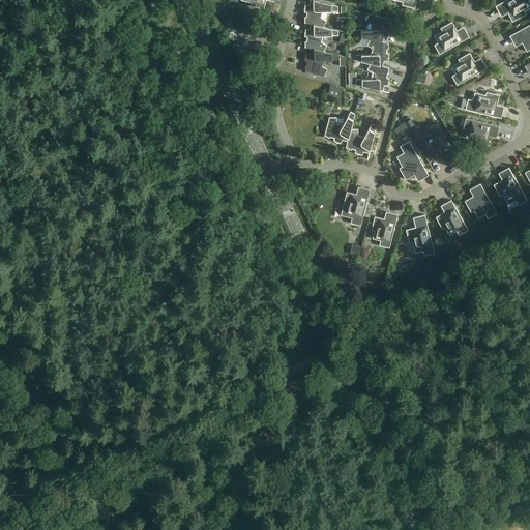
[(240,0),(241,0),(252,3),(252,6),(264,9),(266,0),(240,0)]
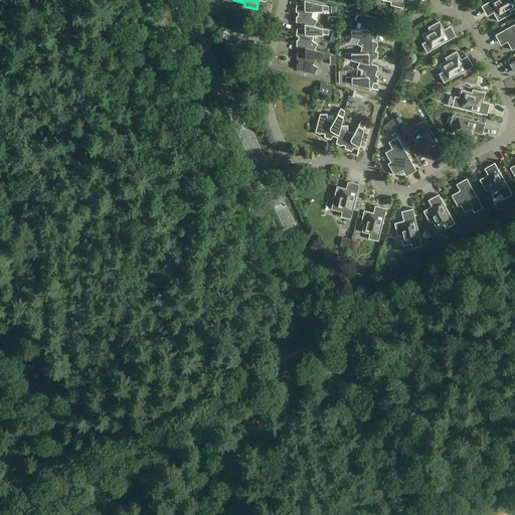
[(314,26),(315,26),(318,20),(312,17),(314,11),(329,11),(329,6),(305,0),(302,0),(300,8),(296,8),(296,12),(299,13),(298,16),(296,16),(297,22),(302,24),(303,23),(314,26)]
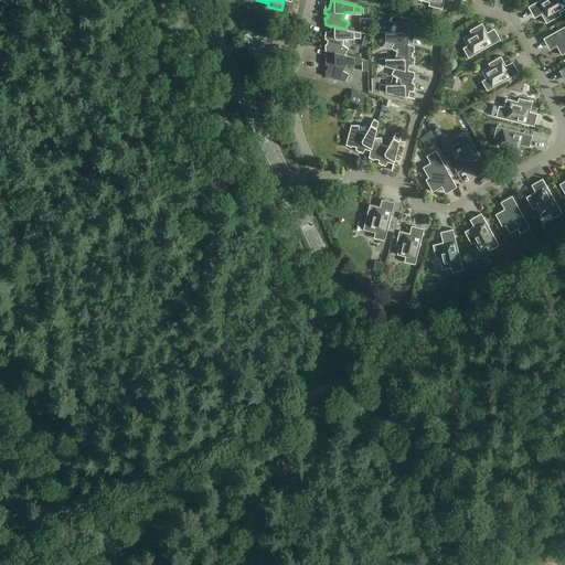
[(540,0),(529,7),(533,16),(540,11),(546,23),(561,14),(560,12),(564,8),(564,3),(563,0),(540,0)]
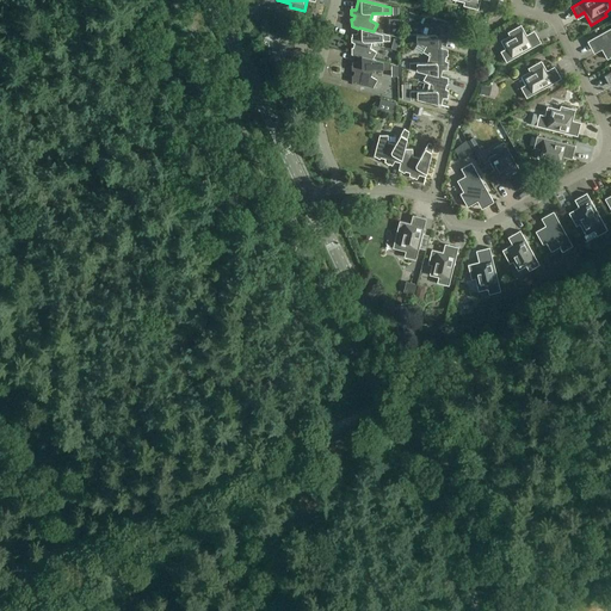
[(409,41),(427,45),(427,44),(442,48),(444,38),(448,37),(448,34),(445,32),(446,28),(448,28),(448,22),(427,17),(423,24),(429,28),(427,35),(409,35),(409,41)]
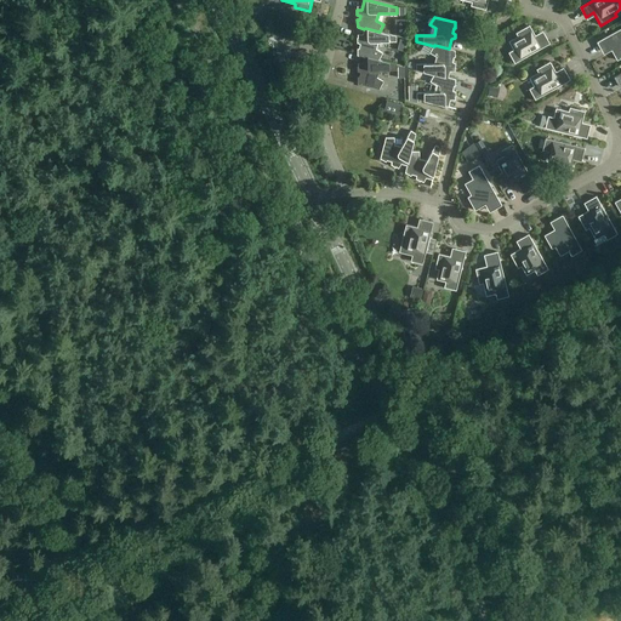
[(516,63),(551,44),(545,34),(537,39),(530,26),(517,33),(518,36),(510,41),(514,50),(510,52),(516,63)]
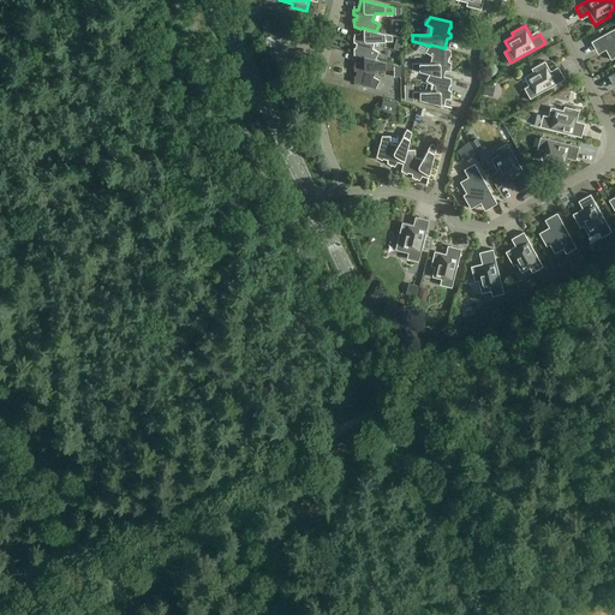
[(376,60),(376,59),(380,53),(372,49),(375,42),(393,41),(393,35),(376,31),(375,31),(362,28),(360,29),(358,39),(354,39),(354,42),(357,45),(356,48),(354,48),(354,55),(362,57),(376,60)]
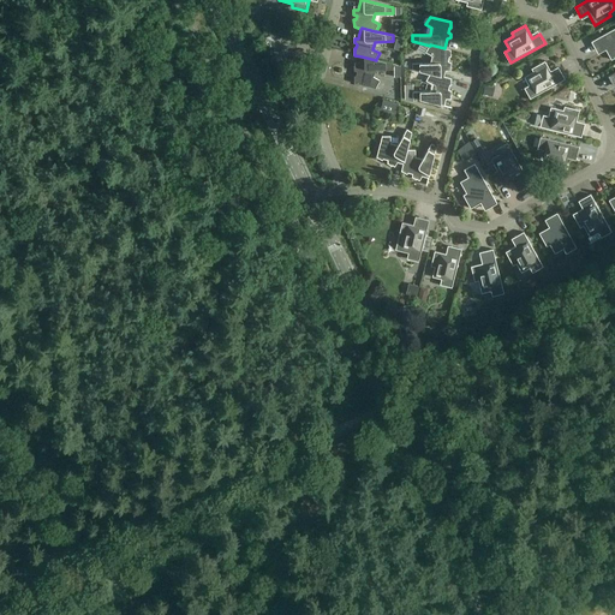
[(614,28),(591,42),(597,51),(604,47),(611,60),(614,58),(614,28)]
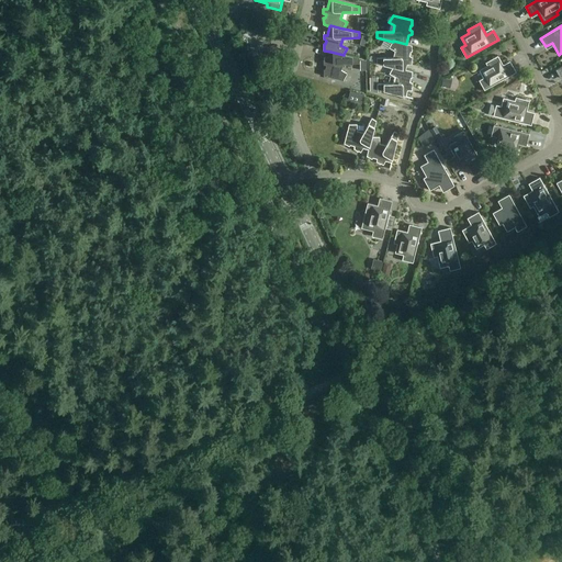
[(413,45),(406,44),(393,41),(393,42),(389,47),(395,52),(393,57),(377,58),(377,64),(393,67),(406,70),(406,69),(408,60),(413,60),(413,57),(409,55),(411,52),(413,52),(413,45)]
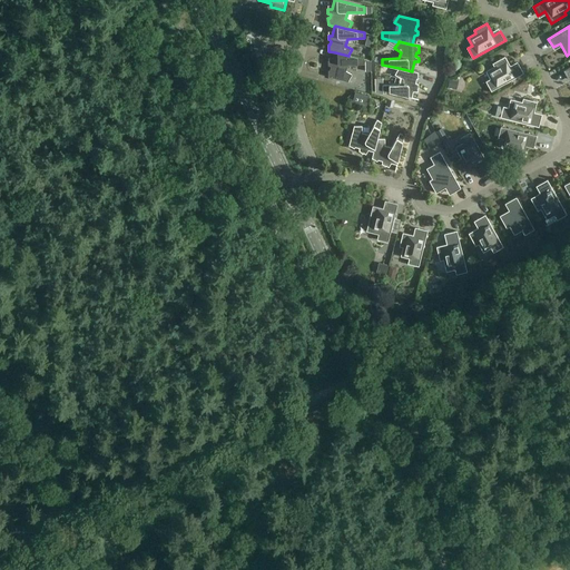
[(335,52),(333,61),(328,62),(328,66),(331,68),(331,71),(328,71),(328,77),(349,82),(352,75),(346,71),(347,65),(364,65),(364,59),(349,55),(349,56),(335,52)]
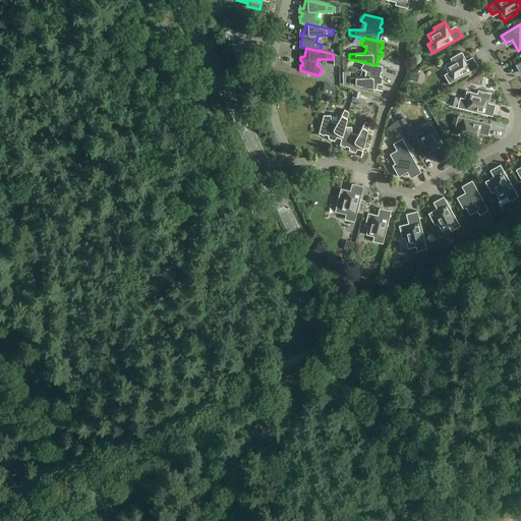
[(478,67),(474,59),(468,63),(462,52),(451,58),(452,61),(445,65),(449,72),(445,74),(450,83),(478,67)]
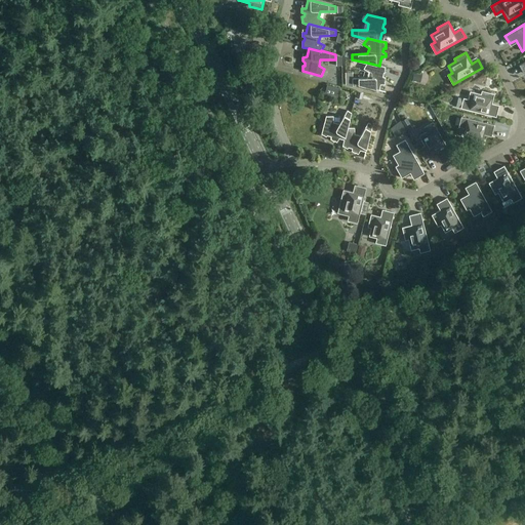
[(367,63),(364,69),(369,72),(368,78),(353,78),(353,83),(379,90),(381,81),(386,81),(386,77),(384,76),(385,73),(386,73),(386,67),(379,65),(379,66),(367,63)]
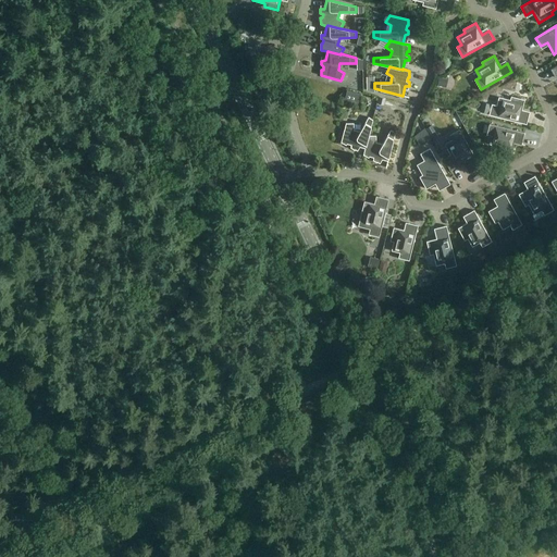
[(521,113),(524,100),(511,97),(510,100),(499,97),(497,106),(492,104),(490,115),(527,124),(529,115),(521,113)]
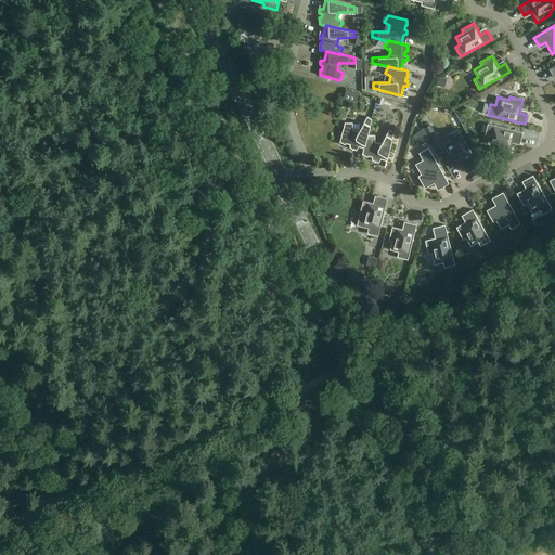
[(368,134),(369,134),(372,119),(368,117),(359,131),(353,129),(353,123),(345,123),(340,142),(346,144),(346,143),(349,144),(349,146),(353,149),(355,145),(364,147),(368,134)]
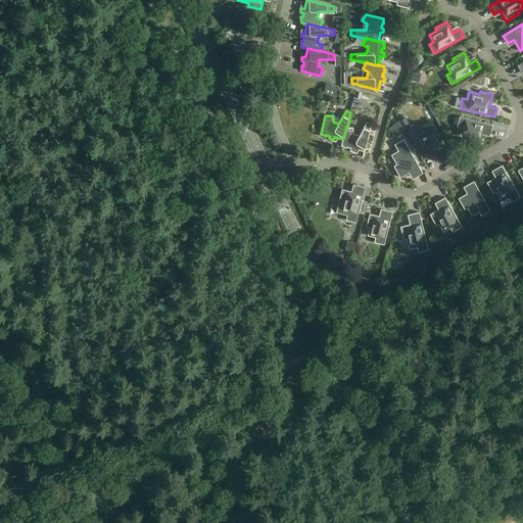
[(490,134),(492,125),(460,116),(458,127),(462,128),(460,136),(468,138),(468,141),(480,144),(483,132),(490,134)]
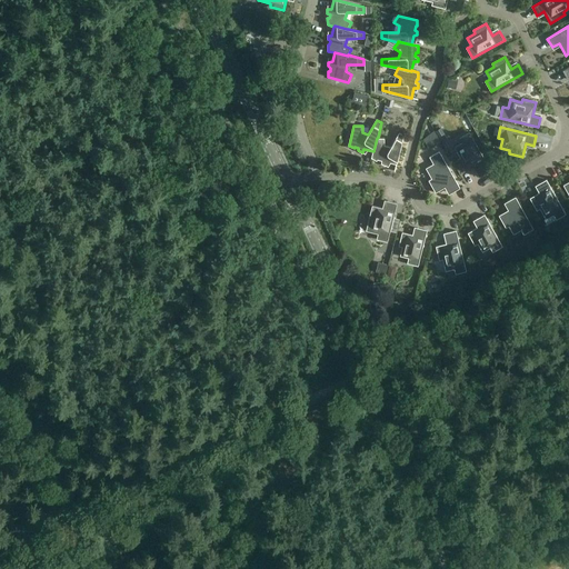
[(373,151),(371,158),(377,161),(378,160),(381,160),(381,163),(385,166),(387,162),(397,165),(405,136),(399,132),(391,147),(385,146),(385,138),(378,138),(377,138),(373,151)]
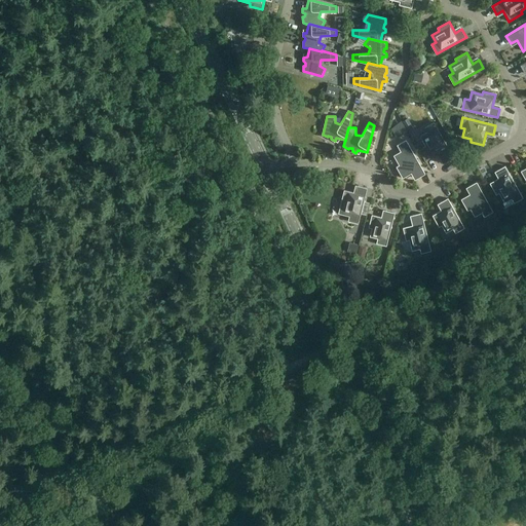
[(454,158),(434,123),(425,128),(427,133),(420,137),(425,146),(423,148),(429,159),(441,153),(446,162),(454,158)]
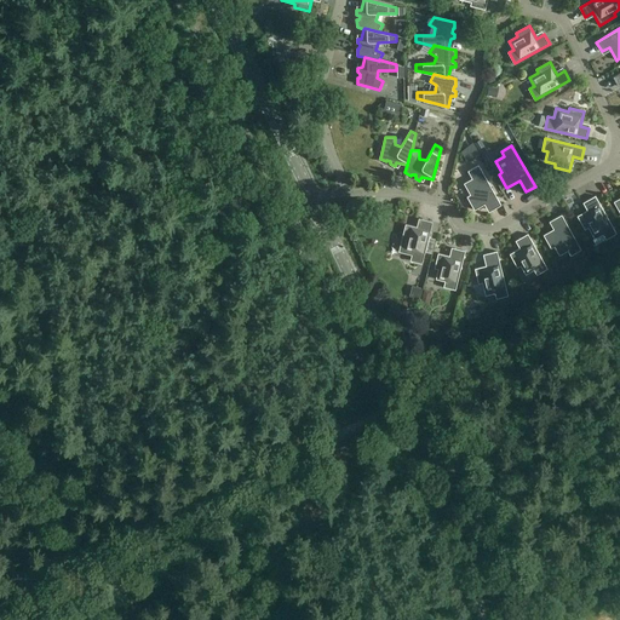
[(501,205),(478,165),(468,171),(472,179),(464,184),(470,195),(468,197),(475,211),(488,204),(492,211),(501,205)]
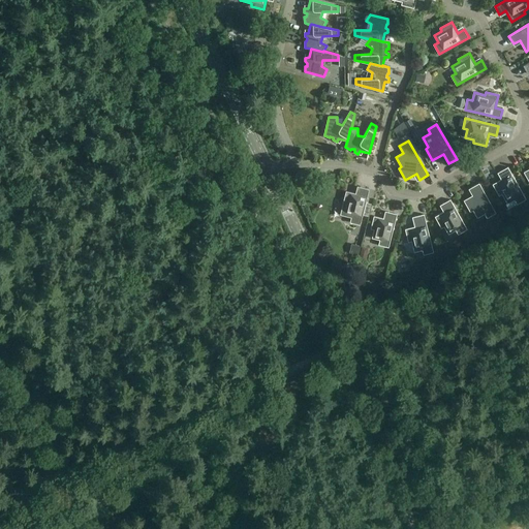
[(515,200),(517,205),(526,199),(508,167),(500,172),(504,178),(493,184),(499,196),(502,194),(507,204),(515,200)]
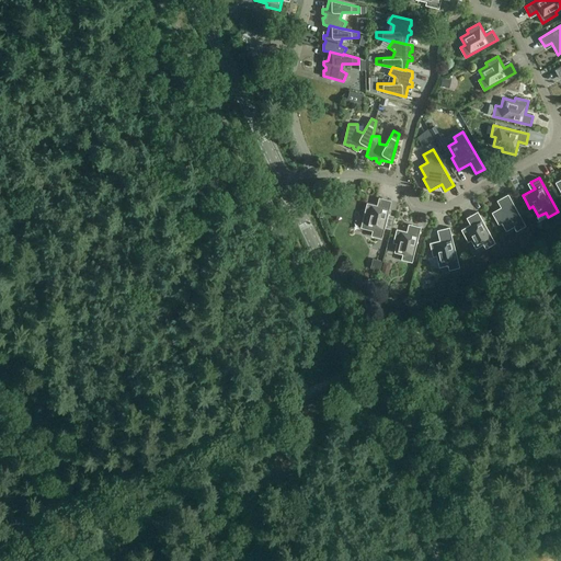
[(516,231),(526,226),(508,194),(500,199),(504,206),(492,213),(499,225),(502,224),(506,231),(514,227),(516,231)]
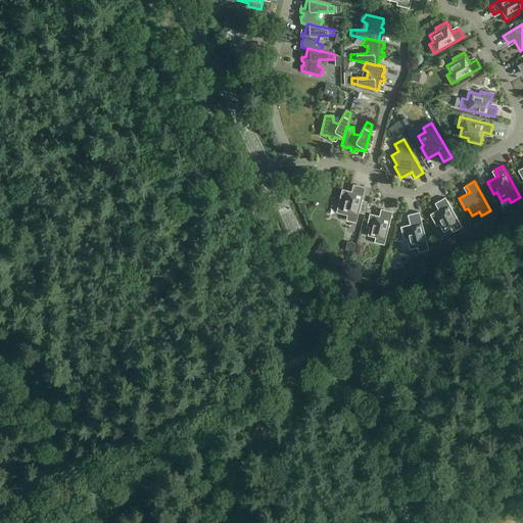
[(357,223),(365,187),(357,185),(354,192),(342,189),(339,202),(342,202),(339,214),(347,216),(346,220),(357,223)]
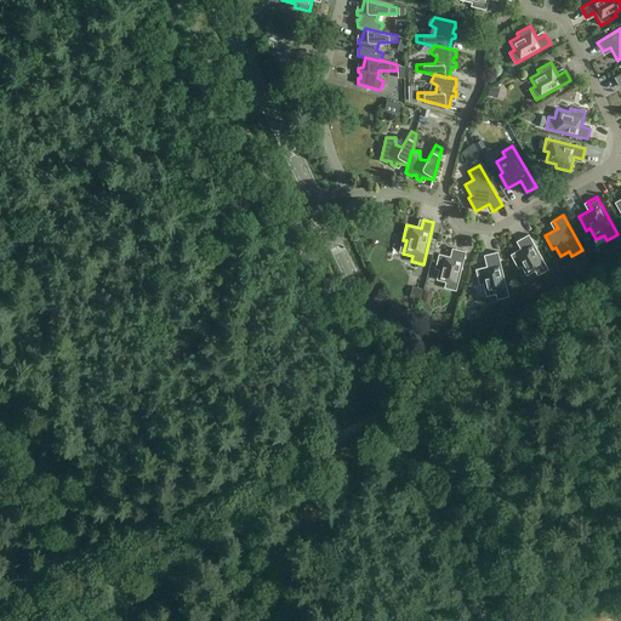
[(511,255),(518,268),(522,266),(527,275),(535,271),(537,275),(548,269),(529,234),(519,239),(524,248),(511,255)]
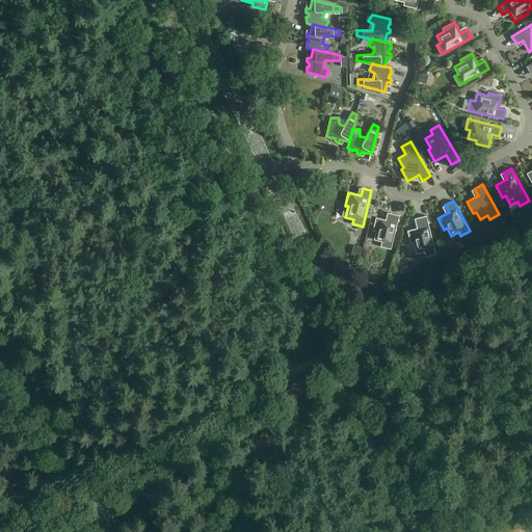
[(515,211),(519,217),(527,213),(524,207),(515,211)]
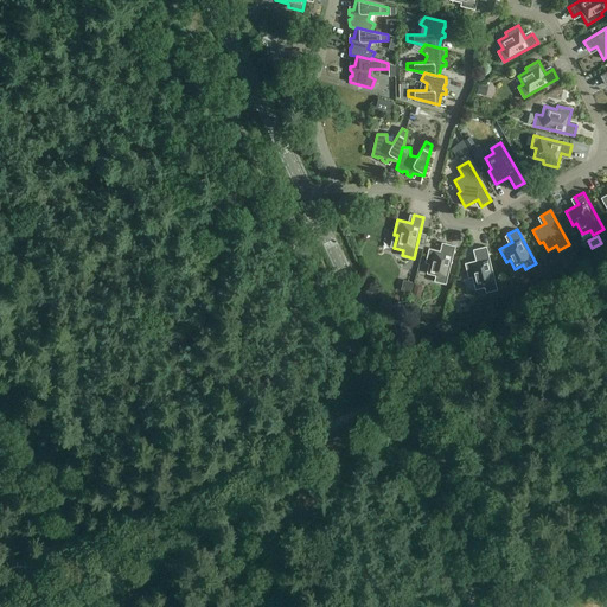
[(446,285),(455,246),(446,243),(443,251),(429,248),(426,263),(429,263),(427,274),(436,276),(434,281),(446,285)]
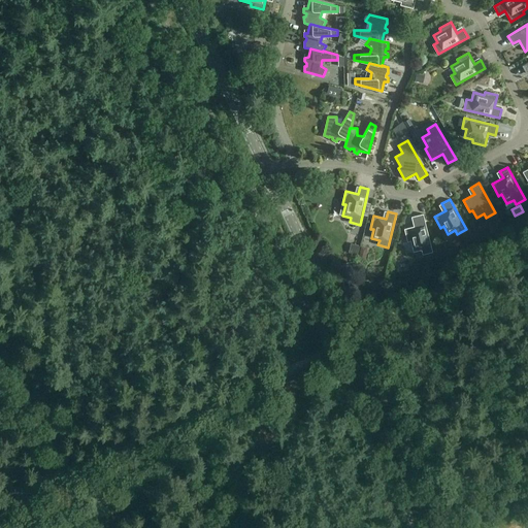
[(423,255),(433,252),(423,213),(415,217),(417,226),(404,229),(407,241),(410,241),(414,252),(422,250),(423,255)]
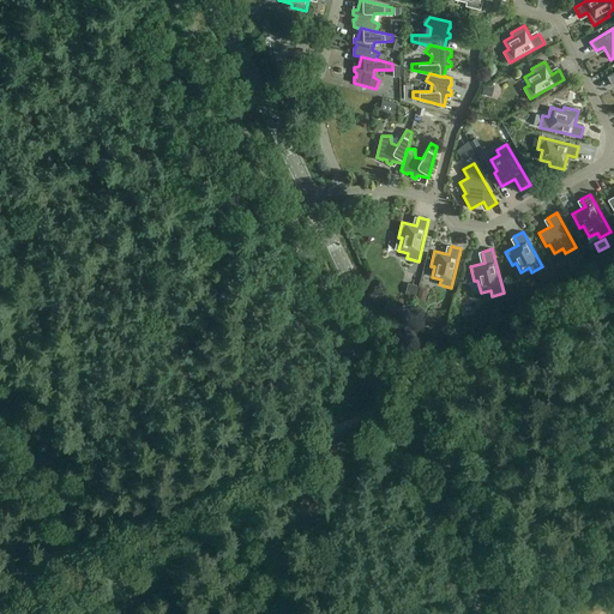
All buildings are outlined.
